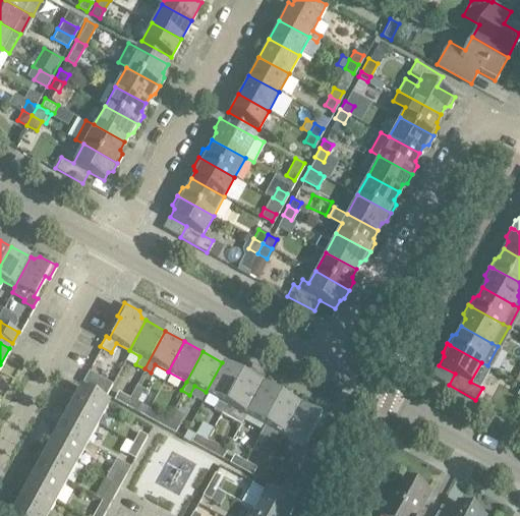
[(222,362),(206,392),(216,398),(212,406),(221,411),(241,373),(222,362)]
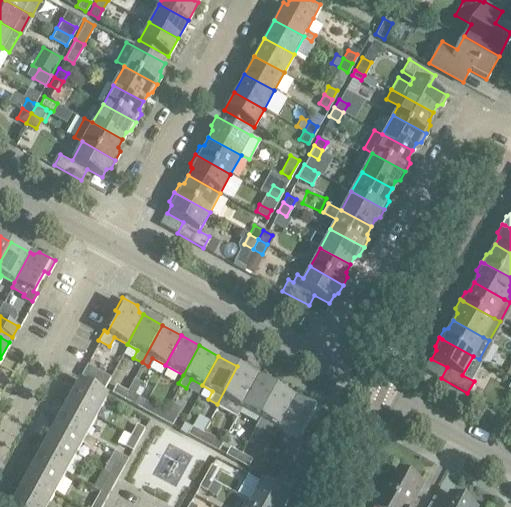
[(79,375),(103,387),(109,376),(85,363),(79,375)]
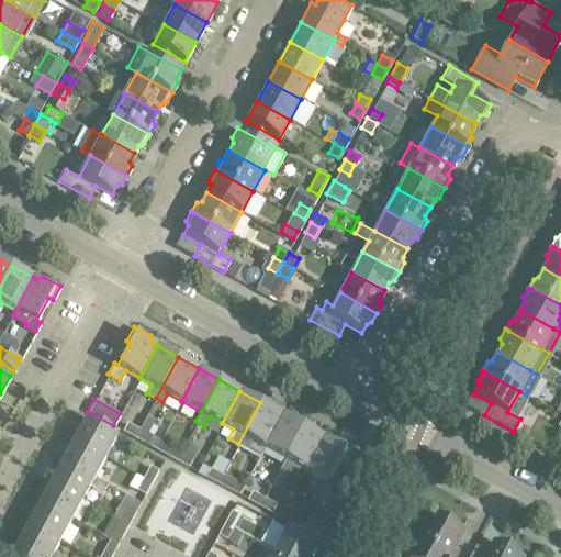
[(260,402),(238,444),(258,455),(262,445),(264,446),(281,413),(260,402)]
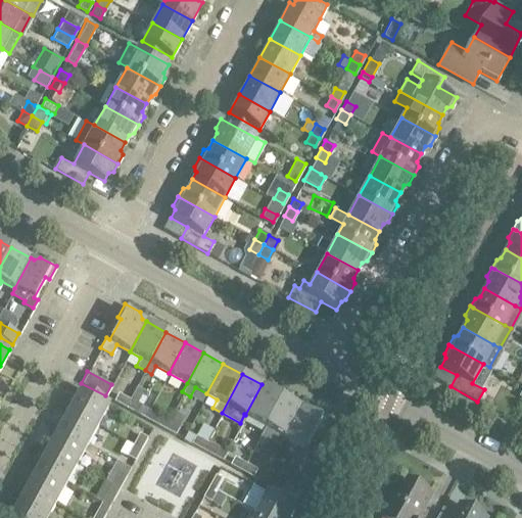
[(282,395),(262,384),(245,415),(266,426),(282,395)]
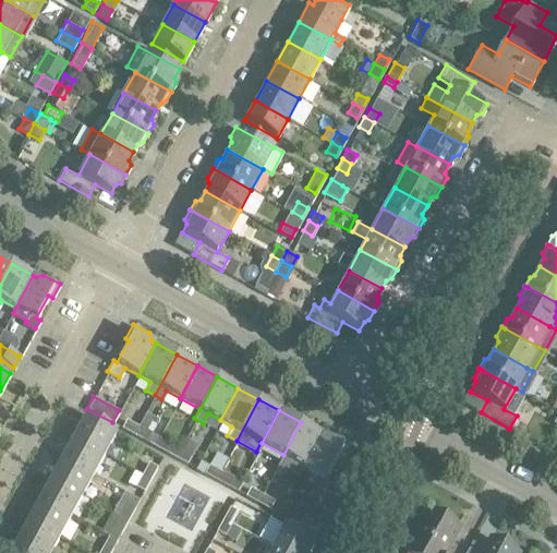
[(85,416),(74,435),(104,452),(114,431),(85,416)]
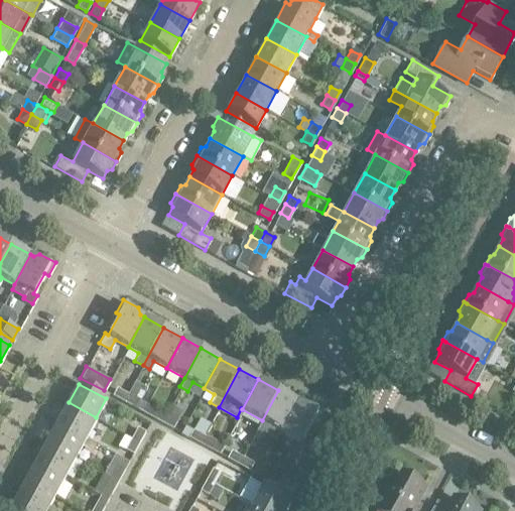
[(128,393),(121,389),(116,386),(112,394),(124,401),(128,393)]
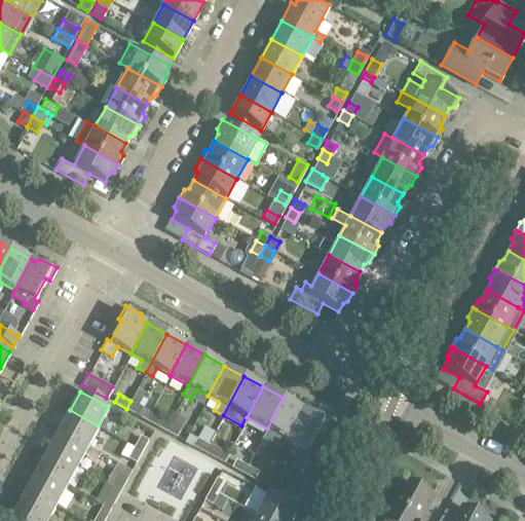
[(267,429),(260,442),(267,446),(270,440),(283,447),(287,439),(303,409),(284,398),(267,429)]
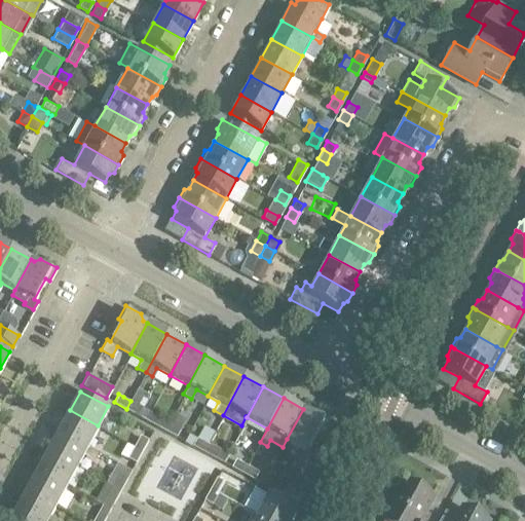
[(130,401),(126,409),(145,419),(150,411),(130,401)]
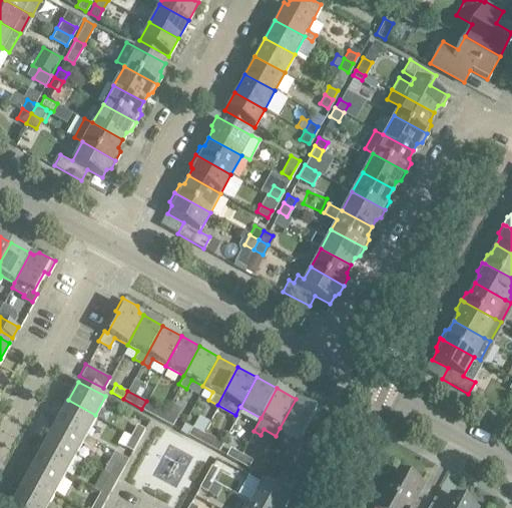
[(296,399),(280,428),(299,438),(310,418),(314,420),(321,407),(305,398),(299,400),(296,399)]
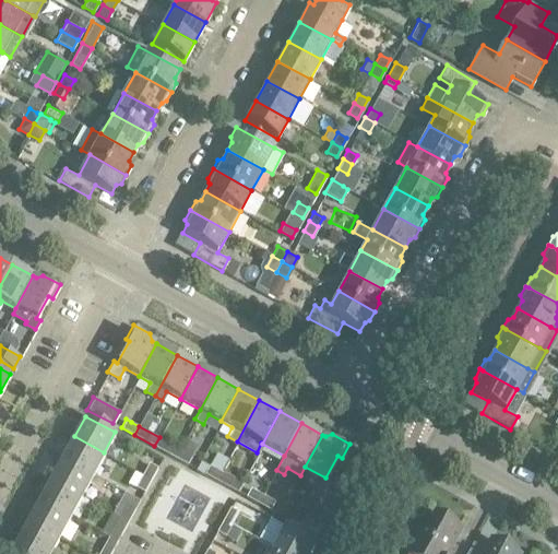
[(104,452),(74,436),(62,457),(93,473),(104,452)]
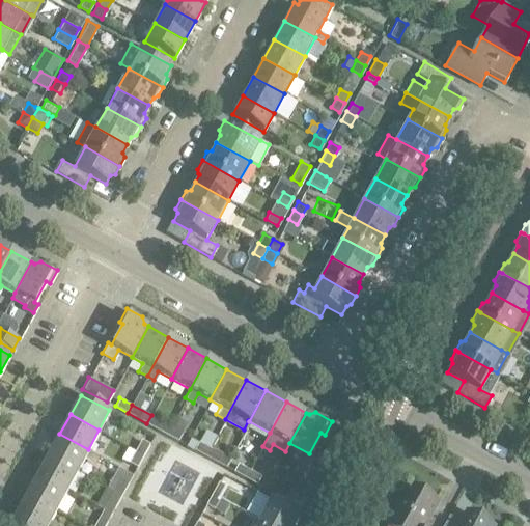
[(170,425),(151,415),(146,423),(166,434),(170,425)]
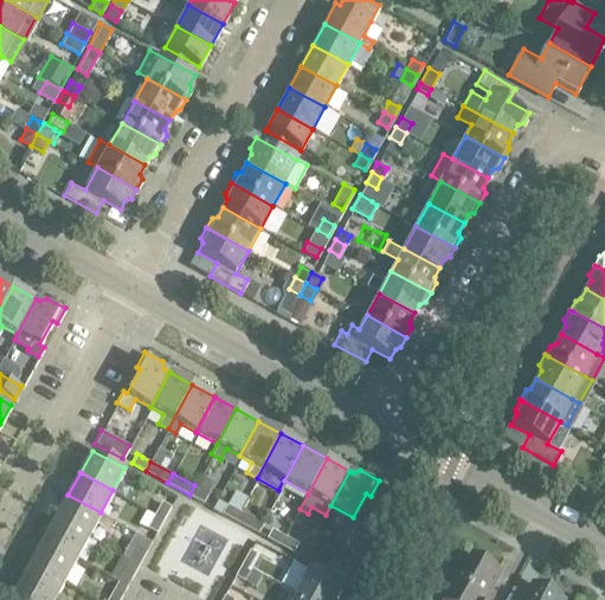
[(194,485),(190,495),(203,502),(207,492),(194,485)]
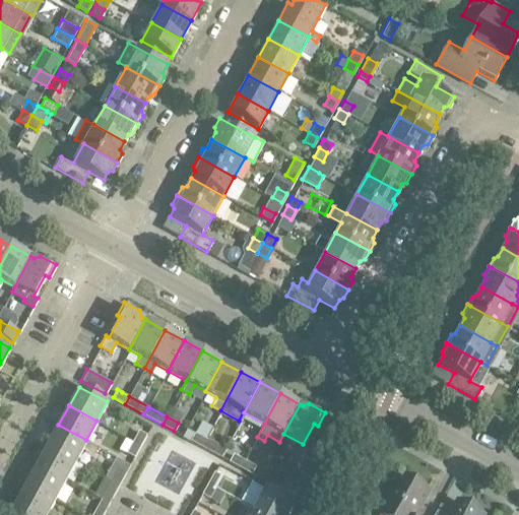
[(58,425),(48,445),(75,460),(86,440),(58,425)]
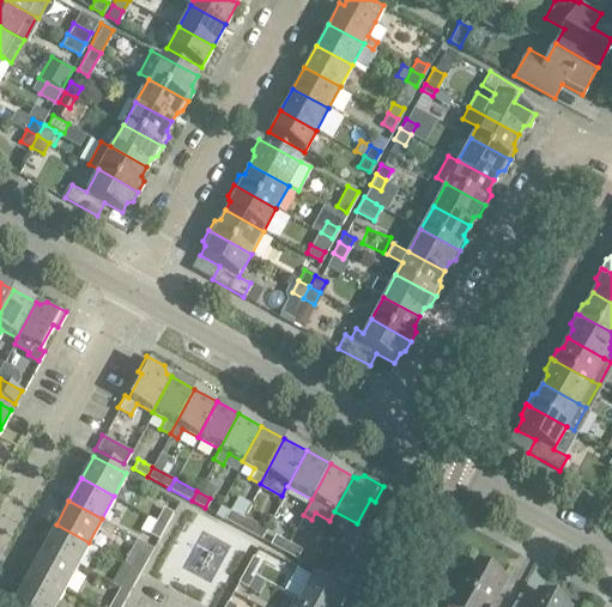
[(163,505),(156,519),(165,523),(173,510),(163,505)]
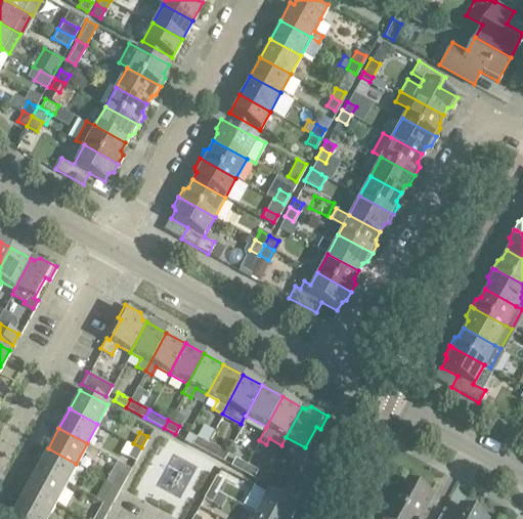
[(203,449),(207,441),(195,435),(191,443),(203,449)]
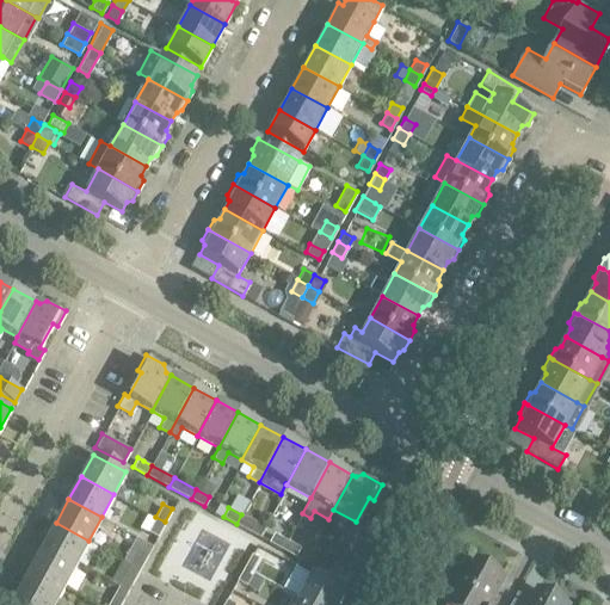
[(254,522),(241,514),(236,524),(250,531),(254,522)]
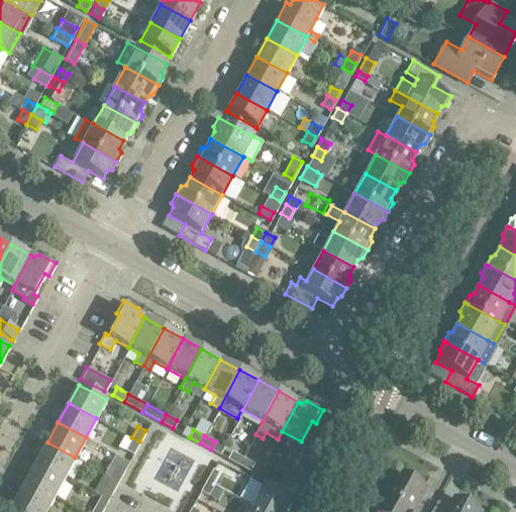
[(139,441),(131,437),(125,448),(133,452),(139,441)]
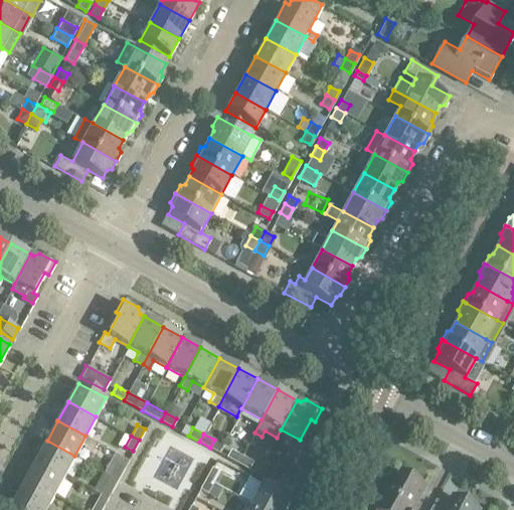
[(74,456),(47,441),(36,460),(64,475),(74,456)]
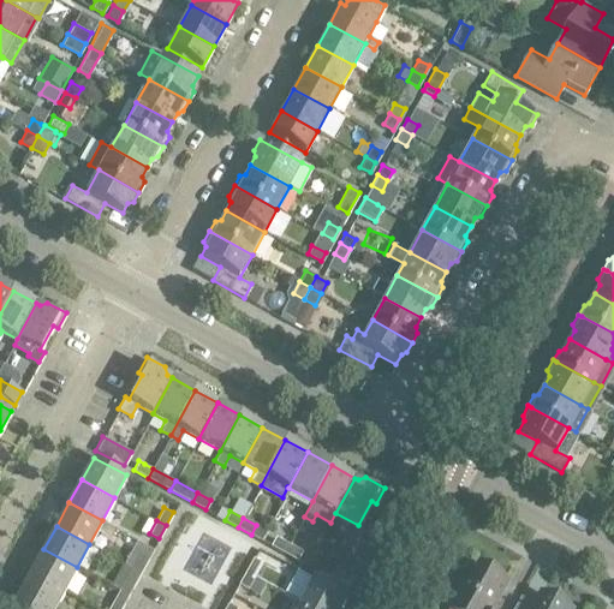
[(284,553),(288,543),(275,536),(269,544),(284,553)]
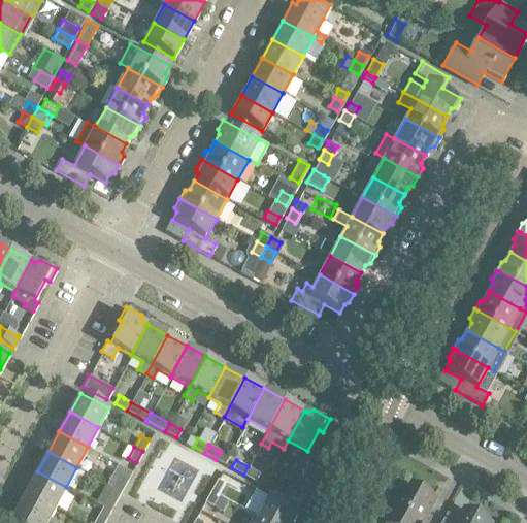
[(259,472),(248,466),(243,475),(255,481),(259,472)]
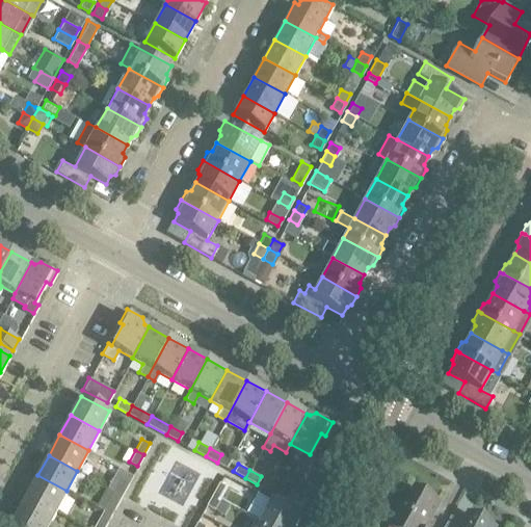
[(67,491),(37,475),(27,495),(55,510),(67,491)]
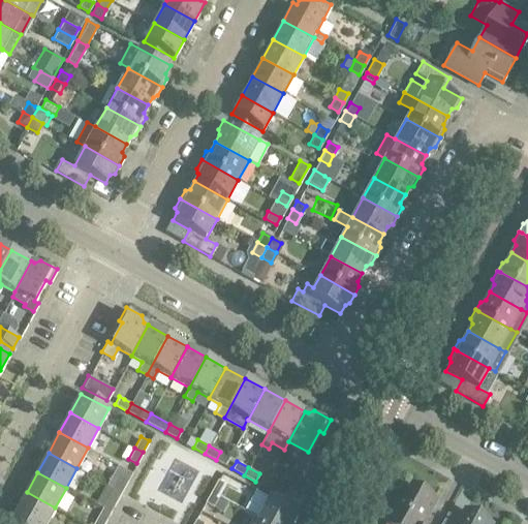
[(289,492),(301,498),(311,481),(299,474),(289,492)]
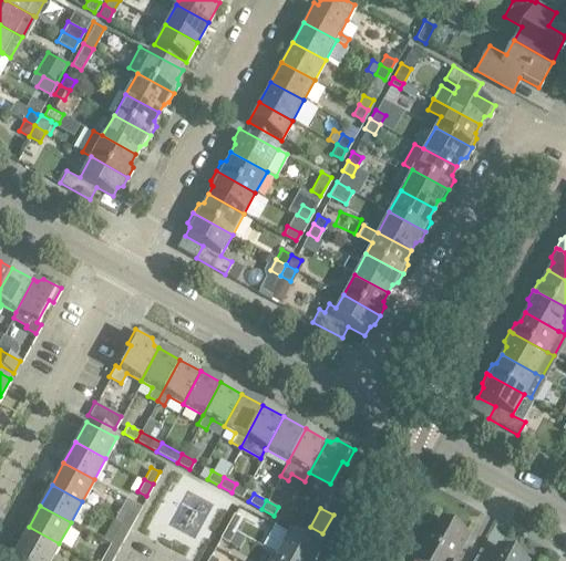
[(130,527),(136,513),(127,509),(121,521),(130,527)]
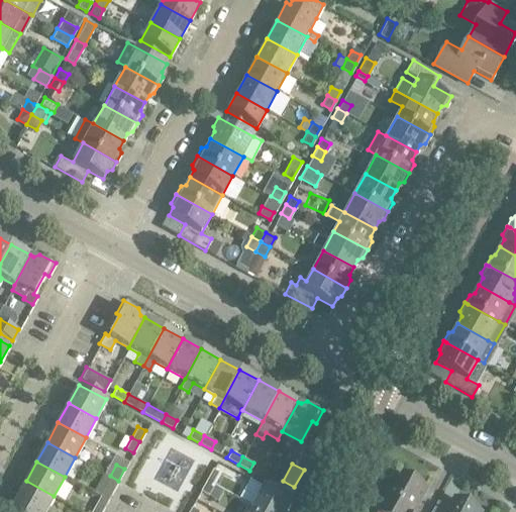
[(220,473),(212,468),(206,479),(214,484),(220,473)]
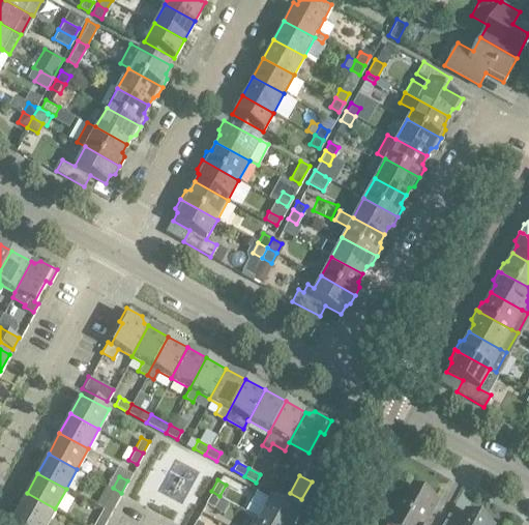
[(404,497),(399,494),(383,522),(389,524),(422,524),(437,499),(411,485),(404,497)]
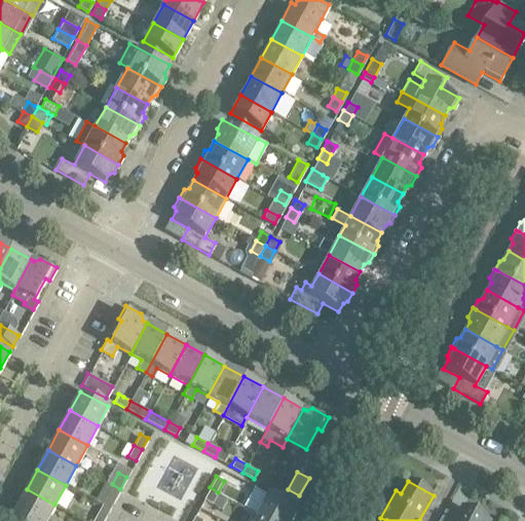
[(120,489),(112,484),(106,497),(113,501),(120,489)]
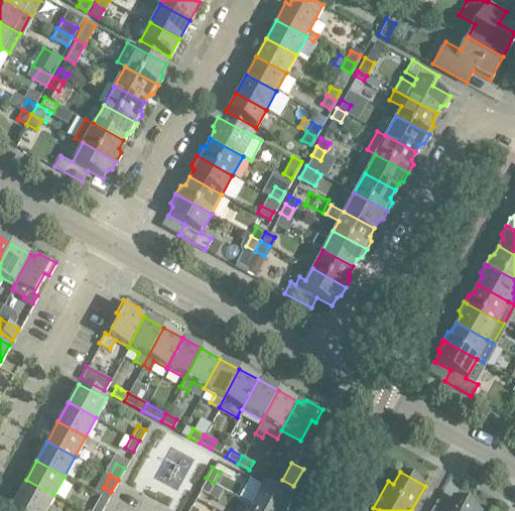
[(214,483),(206,478),(200,489),(208,494),(208,493),(214,483)]
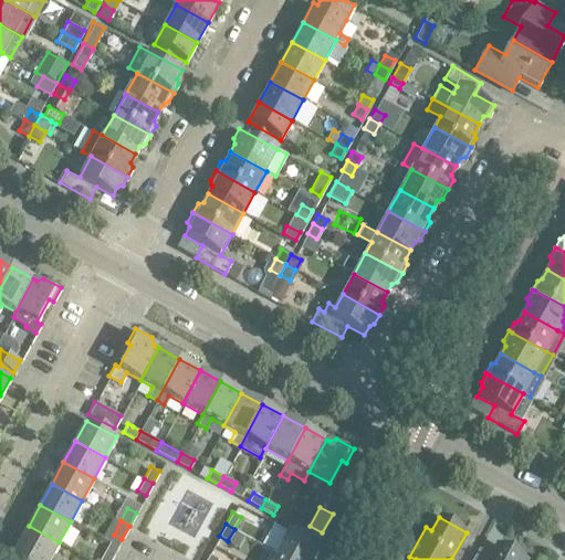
[(29,526),(18,547),(41,559),(61,559),(64,556),(54,551),(59,542),(29,526)]
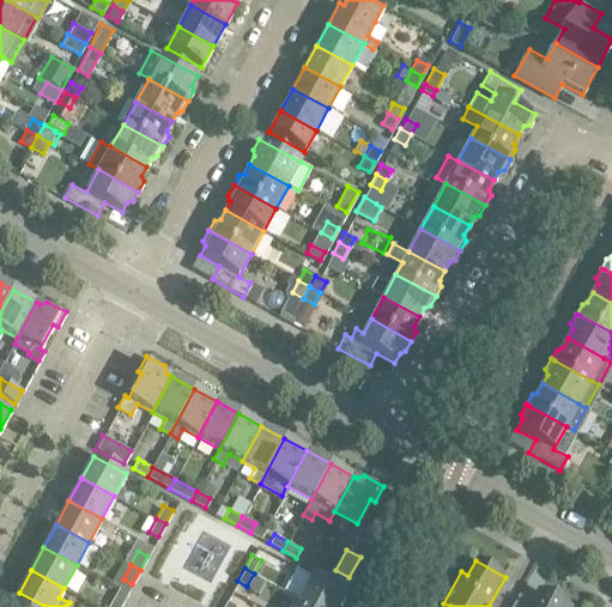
[(300,598),(316,606),(337,606),(345,593),(313,576),(300,598)]
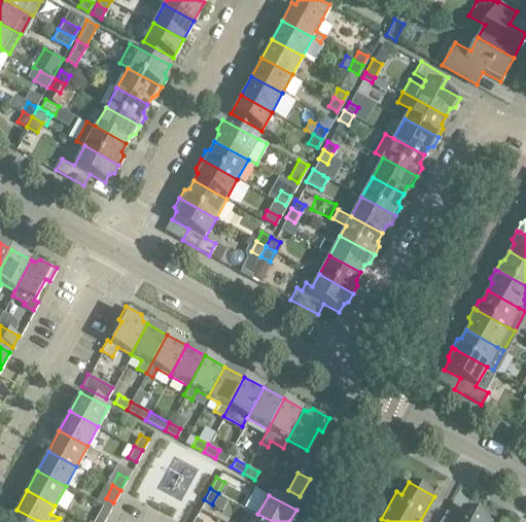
[(488,521),(490,521),(461,506),(452,521),(488,521)]
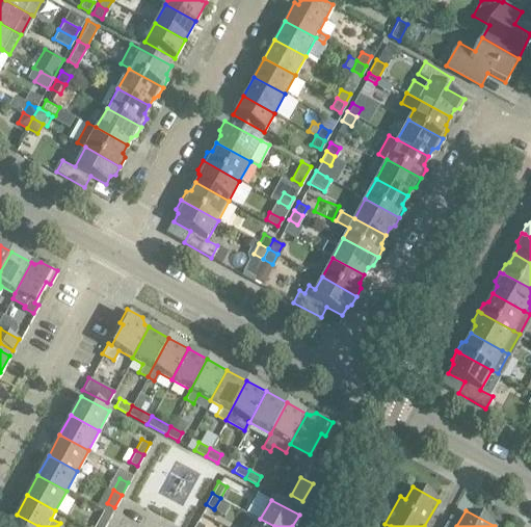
[(38,526),(17,515),(8,526),(38,526)]
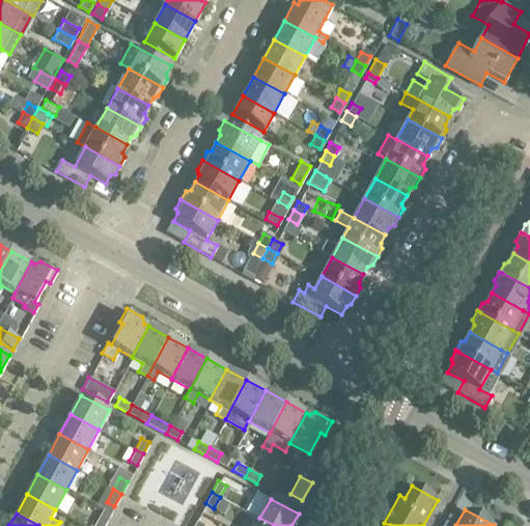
[(96,521),(92,525),(103,525),(106,521),(98,517),(96,521)]
